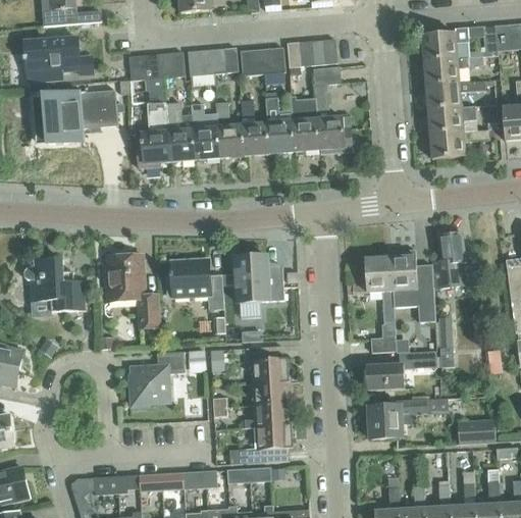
[(40,0),(43,26),(101,20),(100,10),(76,11),(76,7),(75,7),(74,0),(40,0)]
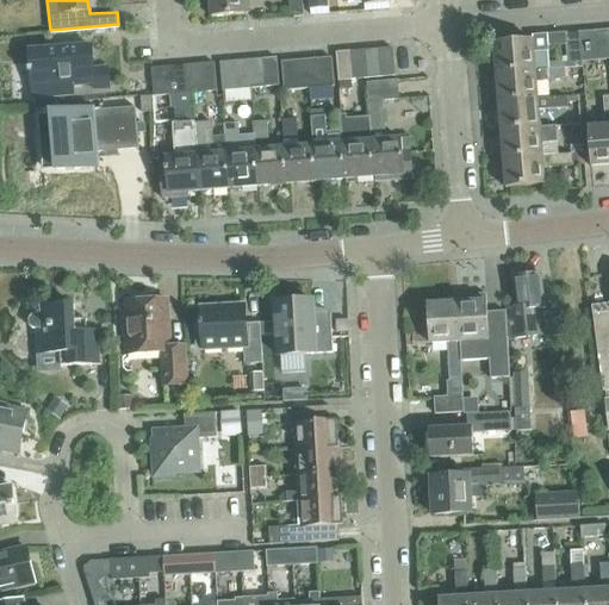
[(209,0),(210,13),(244,10),(243,0),(209,0)]
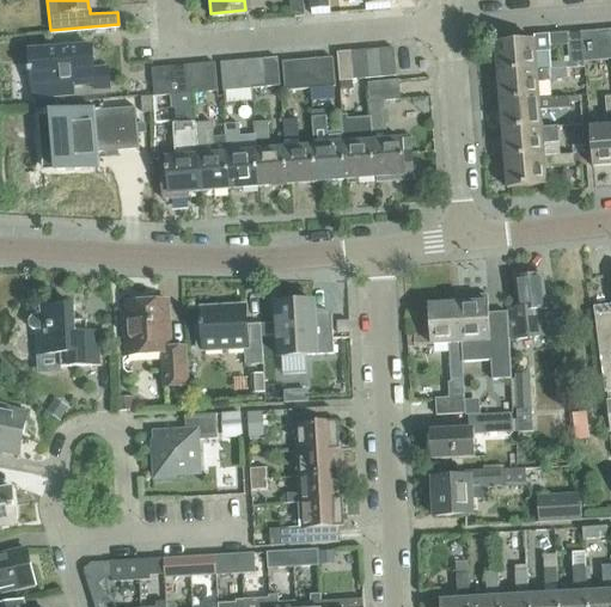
[(610,51),(609,29),(593,30),(596,59),(610,56),(610,51)]
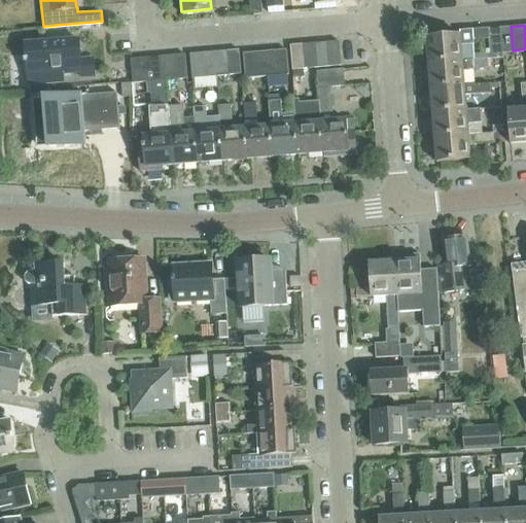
[(511,26),(498,27),(500,51),(501,51),(513,50),(511,26)]
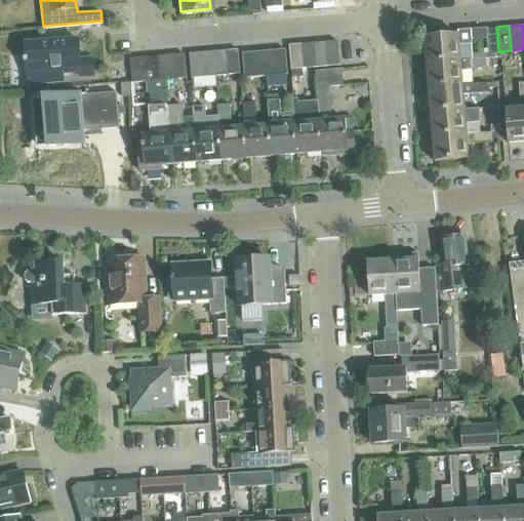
[(472,49),(473,56),(485,55),(499,54),(499,51),(498,51),(496,27),(470,30),(470,39),(485,37),(486,48),(472,49)]
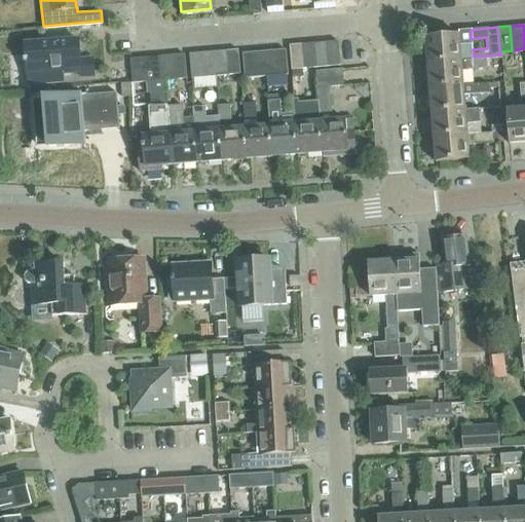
[(425,37),(427,62),(460,60),(460,58),(458,34),(425,37)]
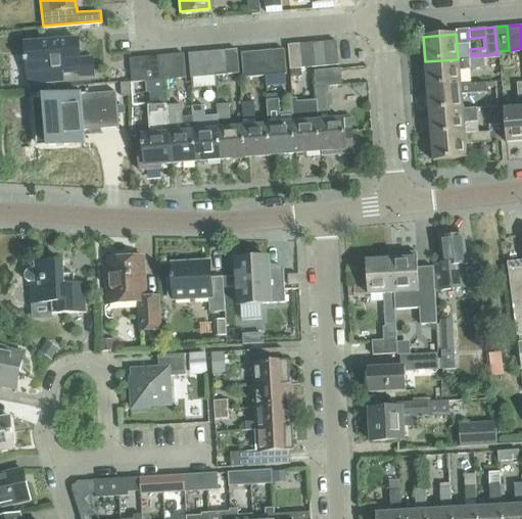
[(25,42),(27,81),(61,79),(60,71),(79,68),(79,74),(92,73),(91,56),(79,57),(78,38),(25,42)]
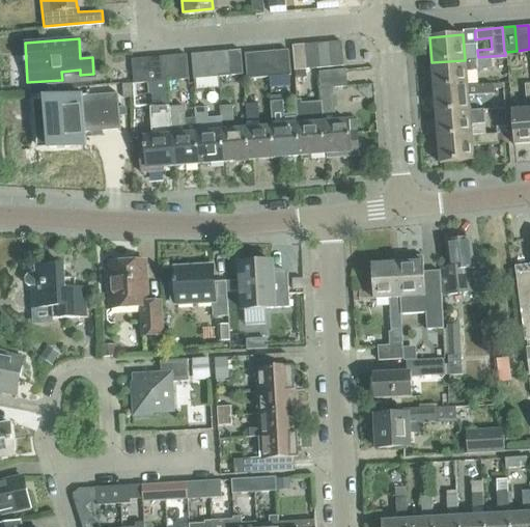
[(340,40),(329,42),(331,66),(342,65),(340,40)]
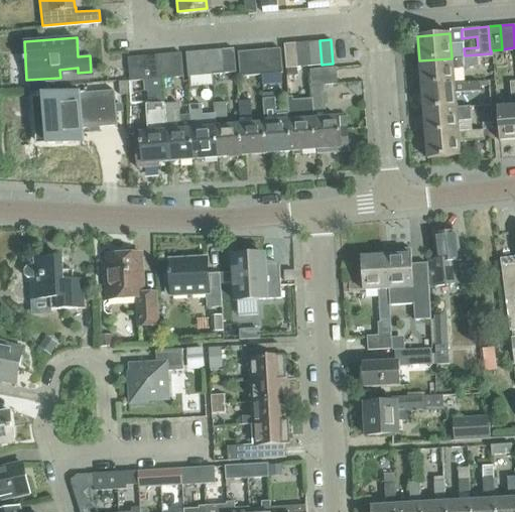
[(319,40),(307,41),(309,66),(322,65),(319,40)]
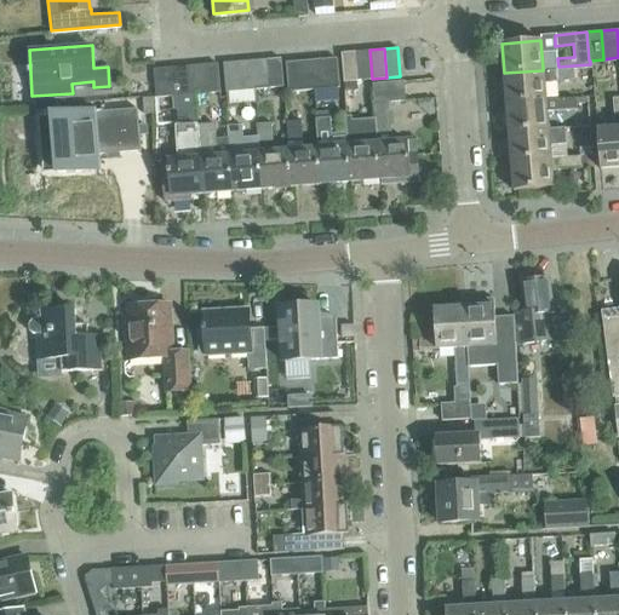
[(370,50),(355,51),(357,80),(372,79),(370,50)]
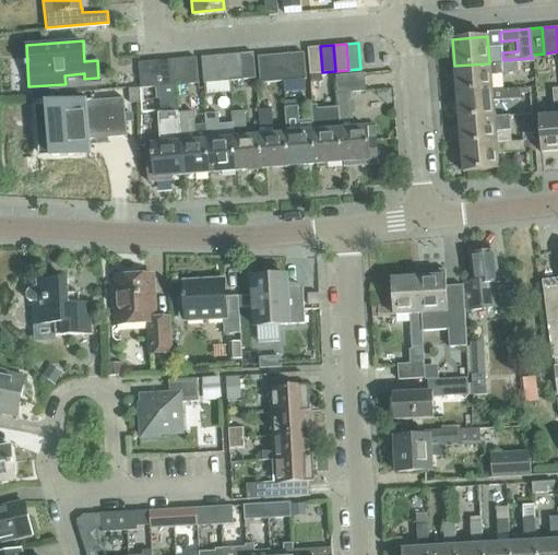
[(322,72),(320,46),(307,47),(309,73),(320,72),(322,72)]
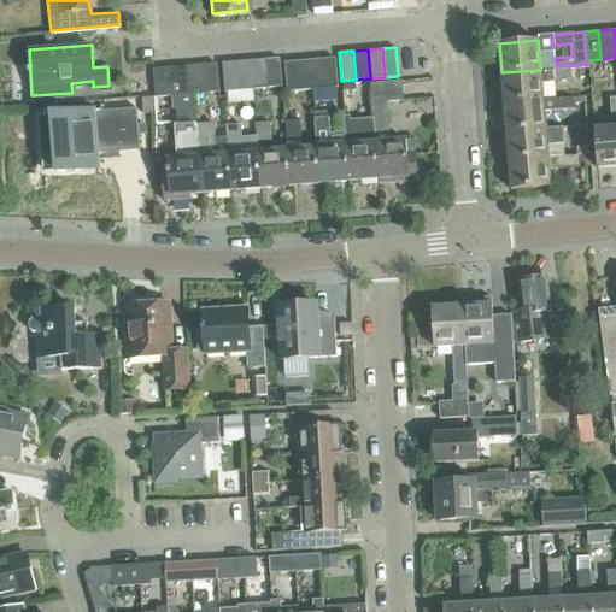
[(279,57),(264,58),(267,87),(281,86),(279,57)]
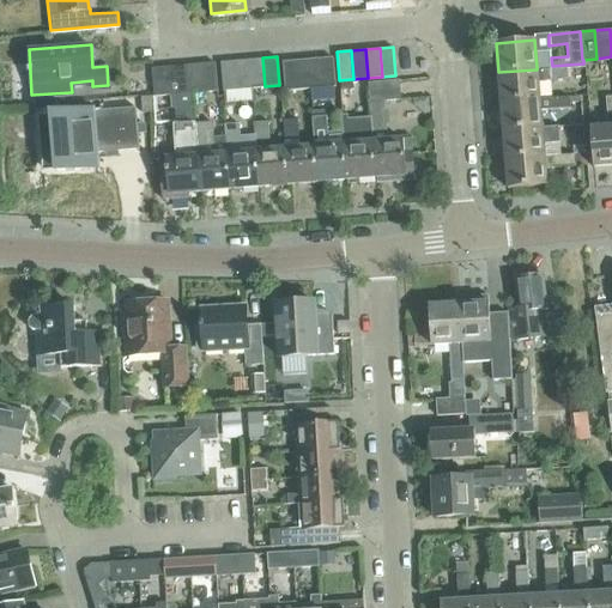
[(334,85),(332,56),(315,58),(317,86),(334,85)]
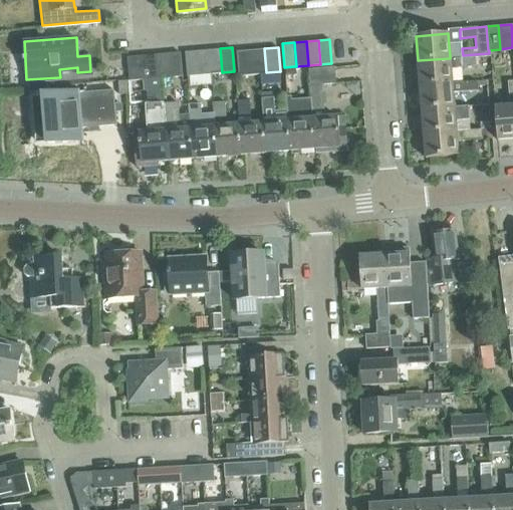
[(220,48),(208,49),(210,73),(222,72),(220,48)]
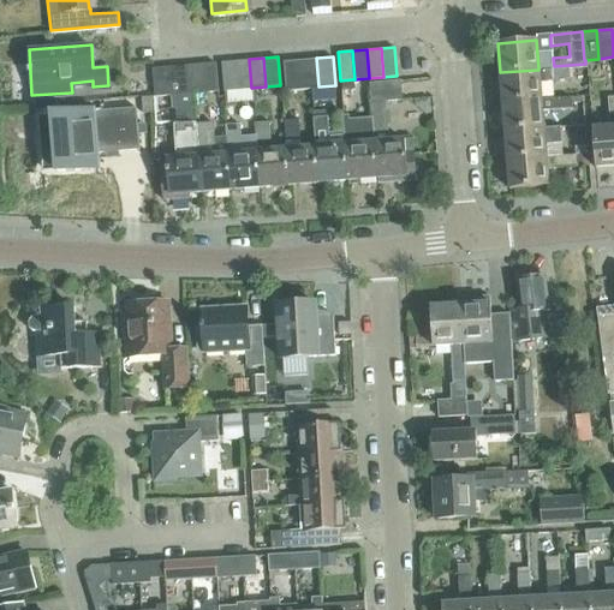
[(319,87),(316,58),(299,59),(302,89),(319,87)]
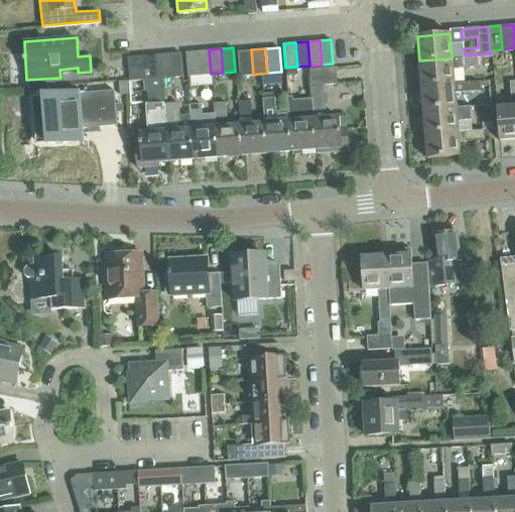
[(209,49),(198,50),(200,75),(211,74),(209,49)]
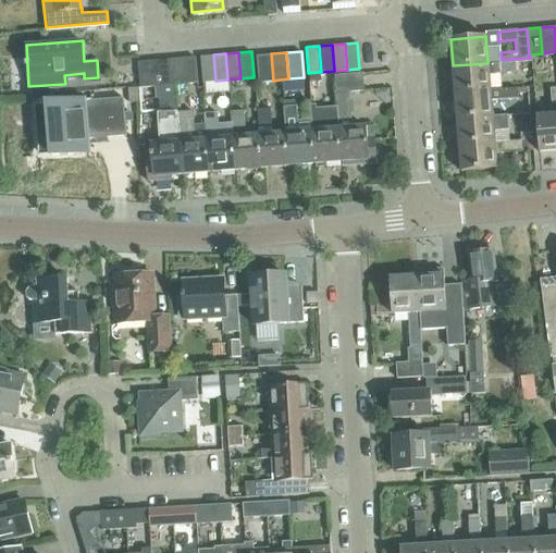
[(273,81),(271,53),(256,56),(258,82),(273,81)]
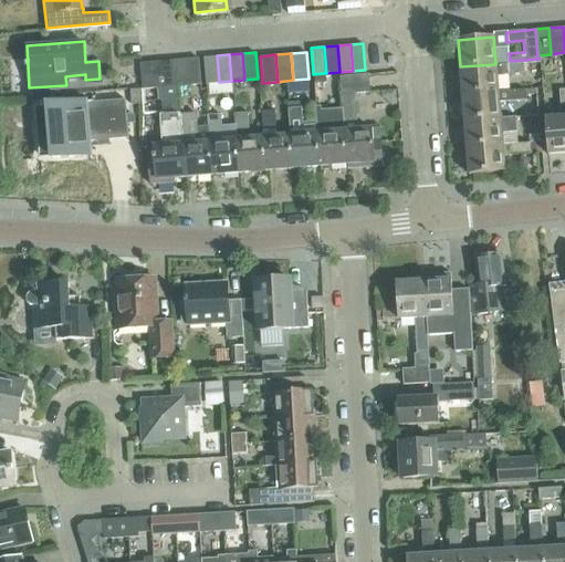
[(219,82),(217,55),(202,56),(205,83),(219,82)]
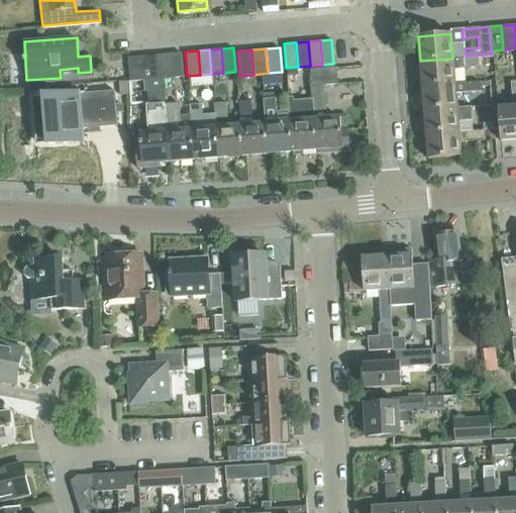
[(180,53),(169,54),(171,78),(182,77),(180,53)]
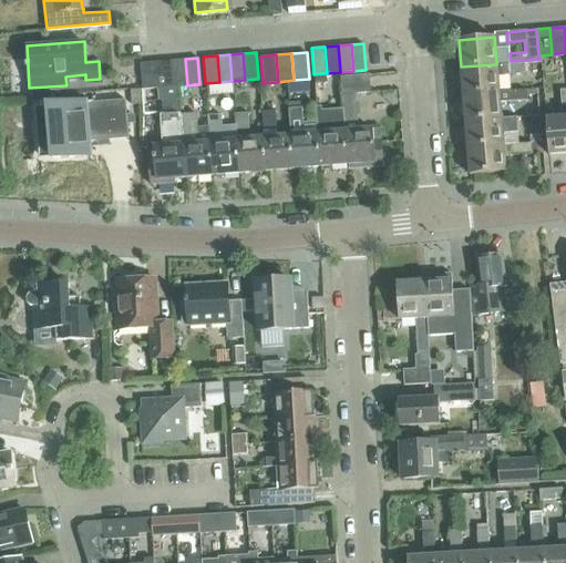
[(172,59),(152,61),(155,89),(174,86),(172,59)]
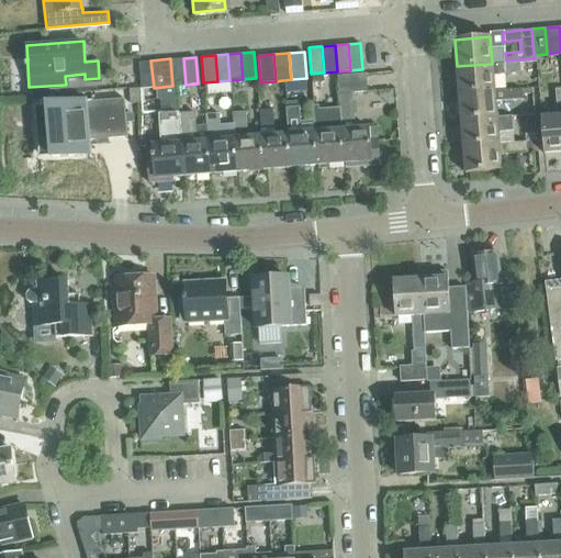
[(183,58),(170,58),(172,86),(186,85),(183,58)]
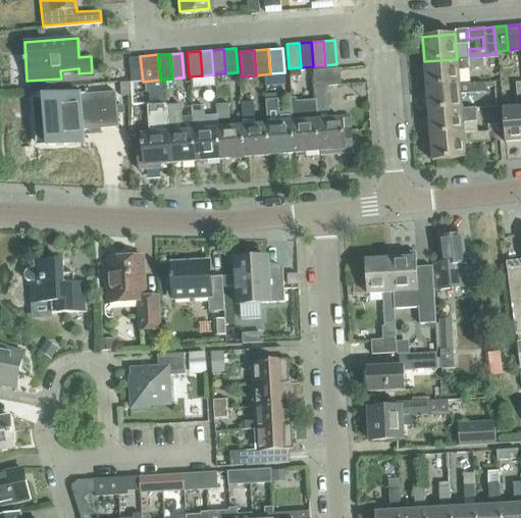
[(424,61),(426,86),(459,84),(459,82),(458,67),(483,65),(482,55),(470,56),(457,57),(457,59),(424,61)]
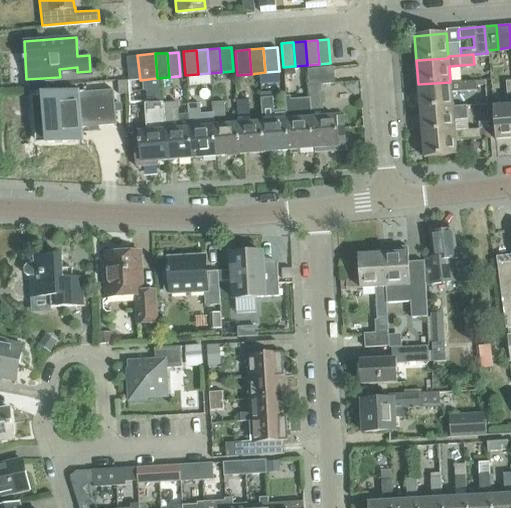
[(140,80),(137,55),(127,56),(129,81),(140,80)]
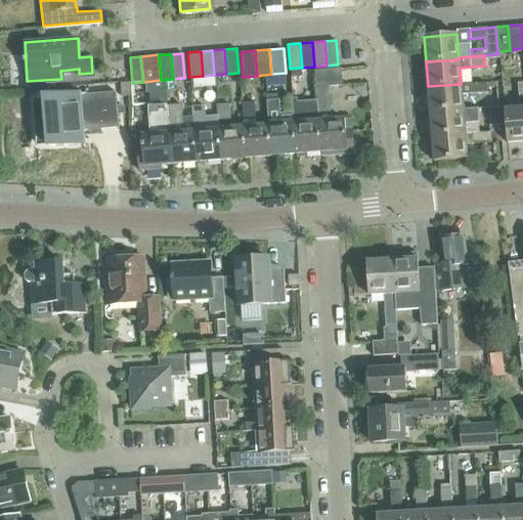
[(318,120),(320,150),(332,149),(333,154),(353,152),(351,118),(344,119),(344,118),(330,119),(329,93),(328,86),(342,85),(341,68),(314,70),(315,87),(316,97),(318,120)]
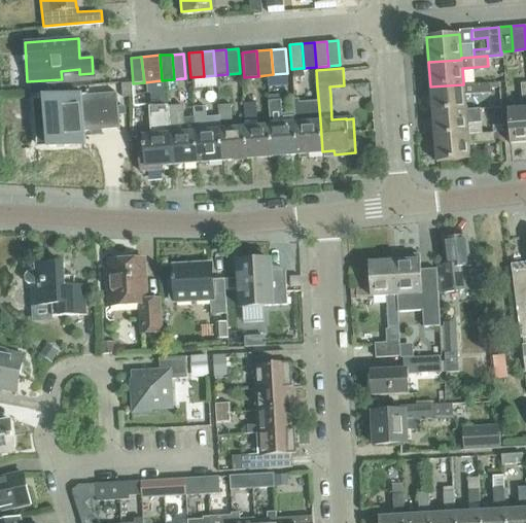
[(131,79),(121,80),(123,95),(132,94),(131,79)]
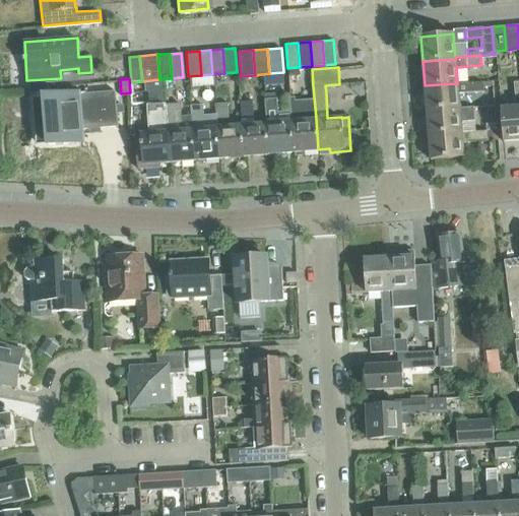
[(425,85),(426,110),(459,108),(458,106),(457,90),(483,89),(482,79),(457,81),(457,83),(425,85)]
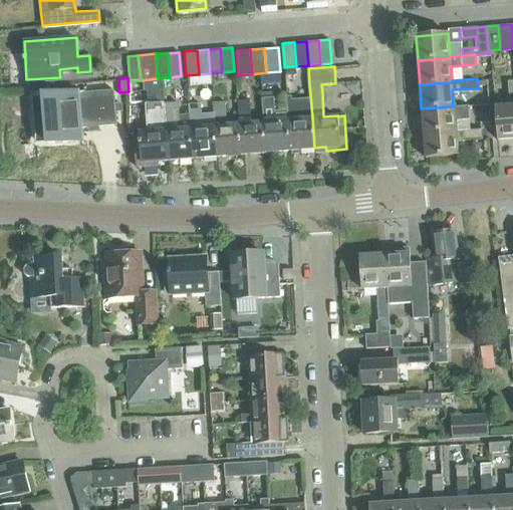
[(512,137),(512,78),(508,79),(509,104),(492,105),(495,139),(512,137)]
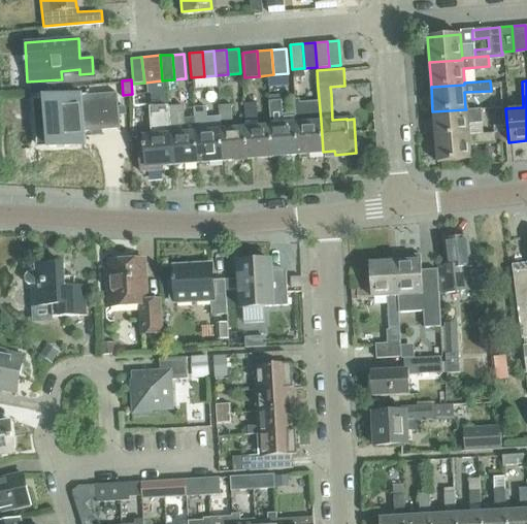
[(367,82),(355,83),(355,87),(364,95),(368,95),(367,82)]
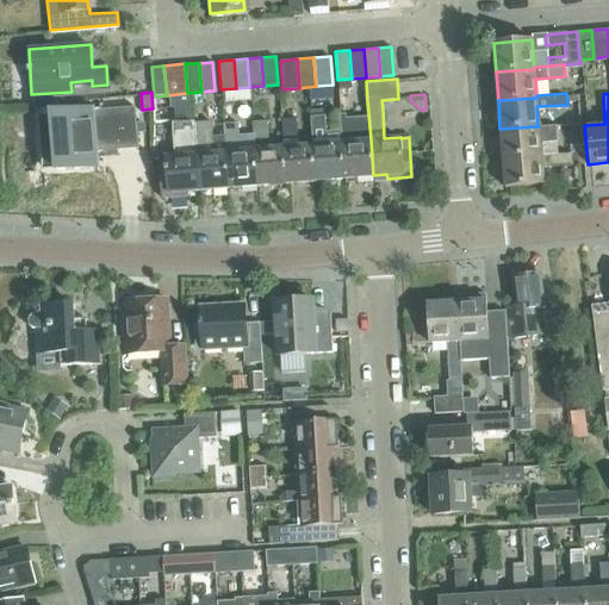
[(94,106),(49,110),(49,112),(54,166),(54,170),(99,167),(99,162),(97,145),(136,143),(137,143),(135,105),(134,105),(109,106),(94,107),(94,106)]
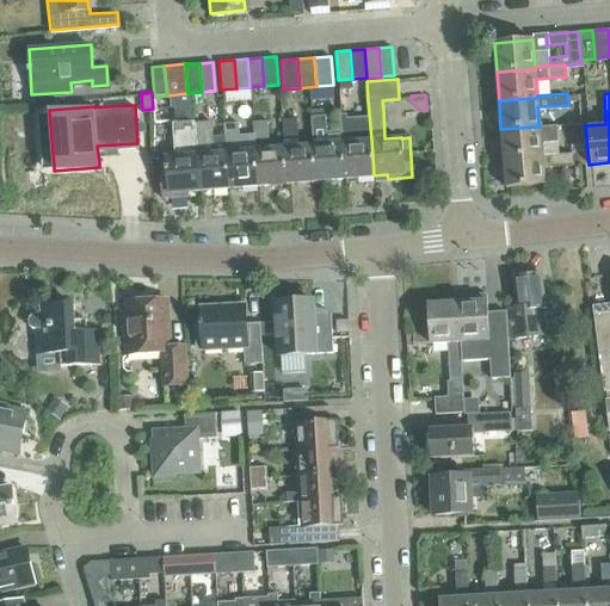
[(342,142),(345,178),(374,175),(371,140),(369,113),(353,115),(353,111),(340,113),(343,142),(342,142)]
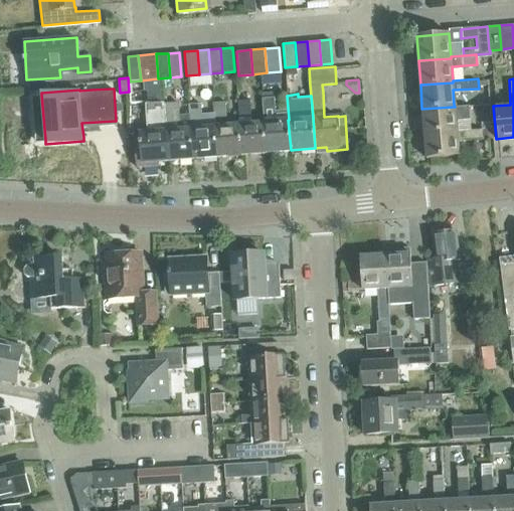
[(264,122),(266,152),(291,150),(288,120),(275,121),(274,97),(273,97),(262,98),(264,122)]
